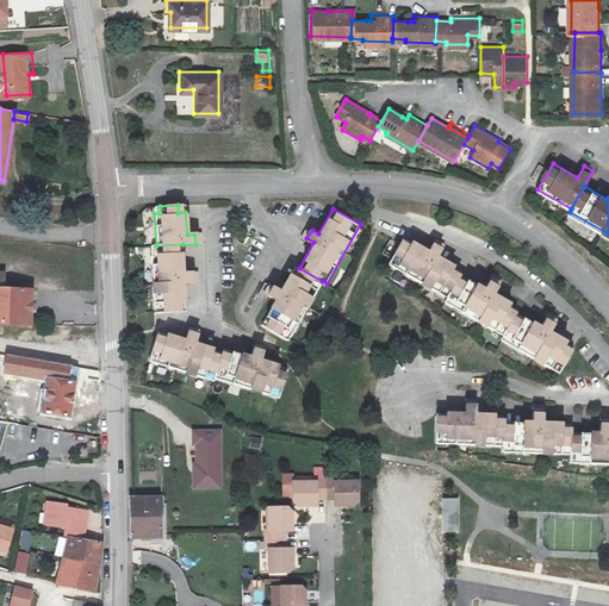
[(393,261),(451,295),(465,273),(467,269),(442,254),(447,247),(437,241),(433,248),(410,233),(393,261)]
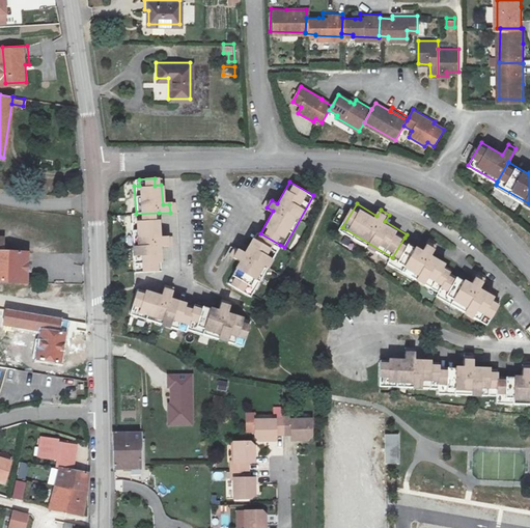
[(159,213),(136,214),(130,215),(133,272),(161,271),(160,248),(167,247),(167,237),(160,238),(159,213)]
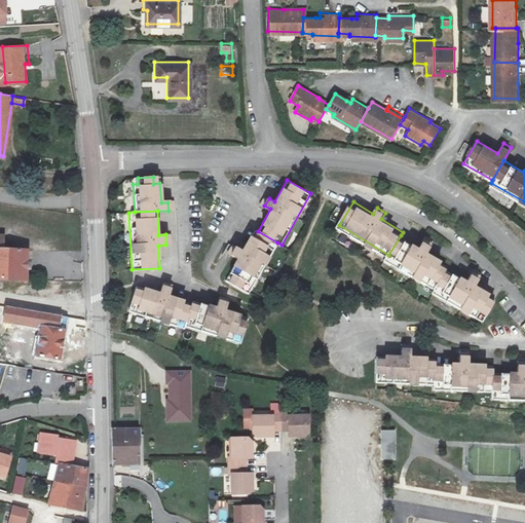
[(277,243),(258,231),(255,229),(242,252),(235,248),(231,255),(238,259),(226,282),(249,294),(277,243)]
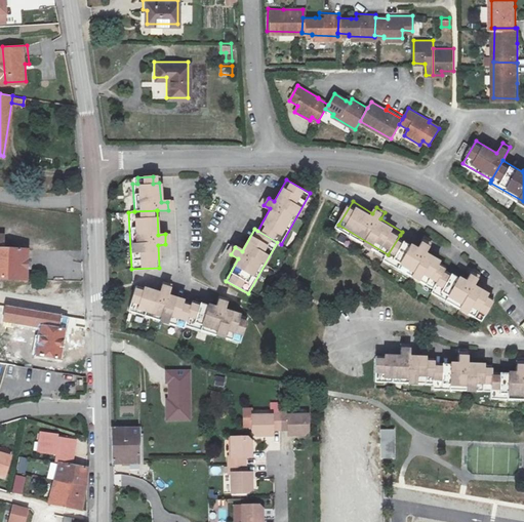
[(400,235),(388,254),(387,257),(435,287),(433,290),(482,320),(495,296),(475,285),(479,278),(472,273),(467,280),(447,268),(449,264),(428,251),(431,245),(424,240),(419,246),(400,235)]
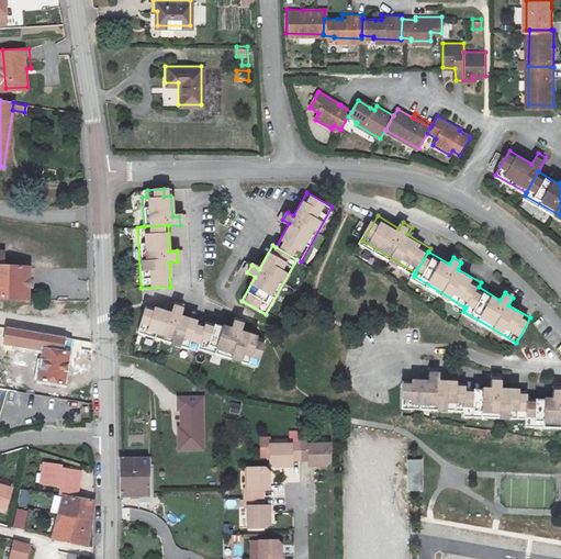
[(0,295),(27,297),(27,265),(0,264),(0,295)]
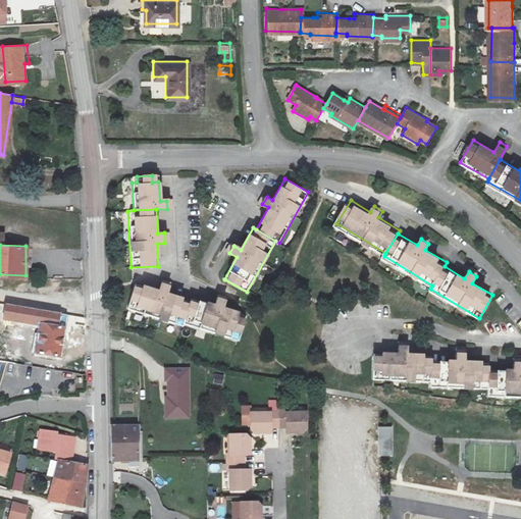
[(181,327),(183,323),(189,302),(164,295),(166,288),(158,284),(156,293),(133,286),(126,310),(181,327)]
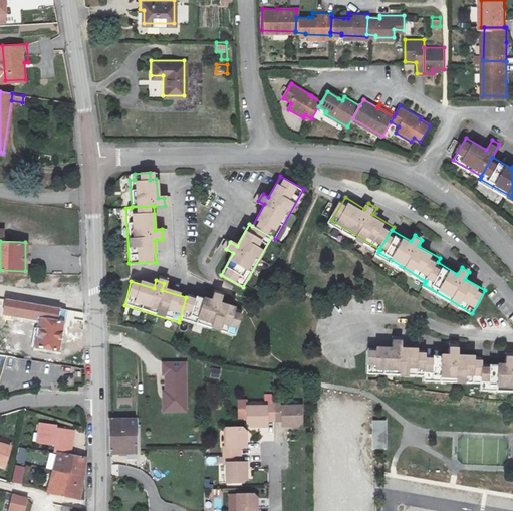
[(186,297),(180,318),(234,334),(241,309),(219,302),(221,295),(213,293),(210,300),(187,293),(186,297)]
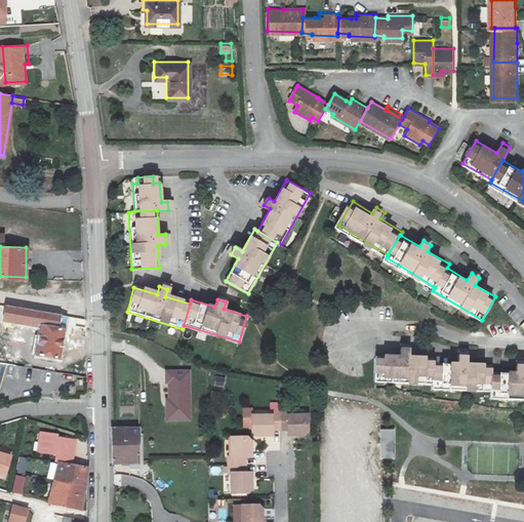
[(58,357),(66,315),(6,304),(3,318),(42,324),(36,353),(58,357)]
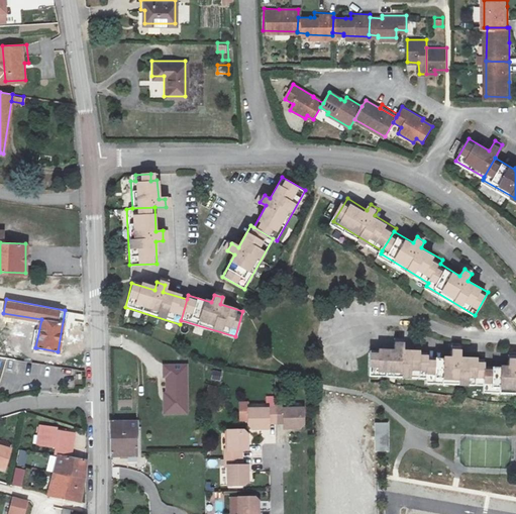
[(372,378),(427,377),(428,358),(428,351),(405,351),(404,344),(395,344),(395,351),(371,352),(372,378)]
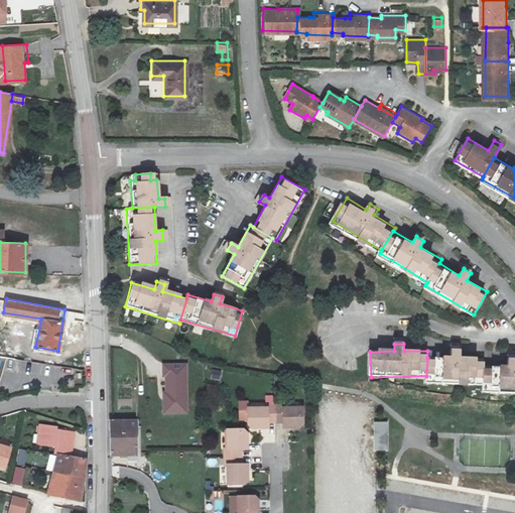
[(0,353),(5,355),(13,356),(15,349),(0,346),(0,353)]
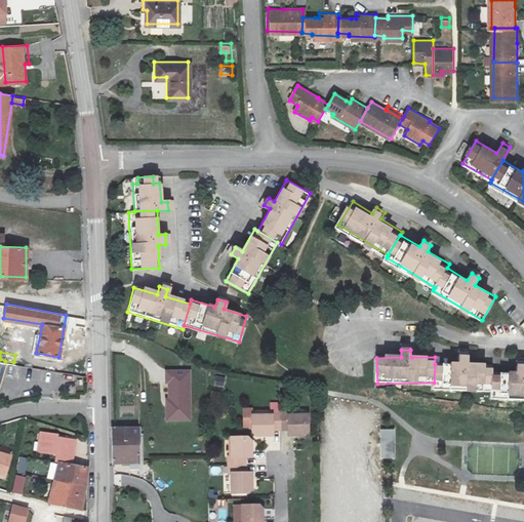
[(435,364),(434,383),(434,390),(491,390),(492,371),(492,364),(469,364),(469,357),(459,357),(458,364),(435,364)]
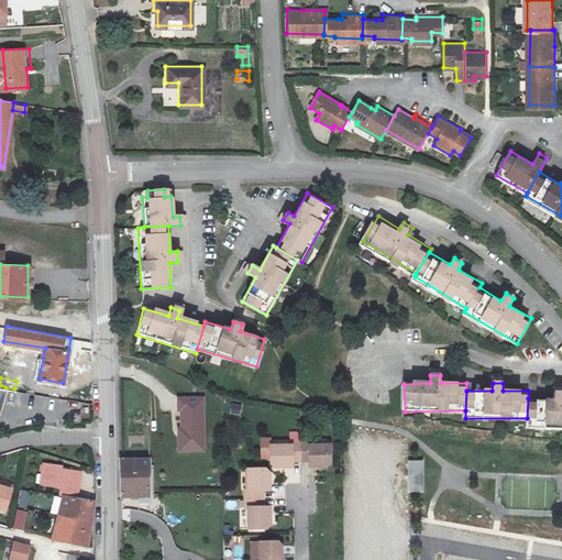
[(528,398),(527,418),(528,427),(561,426),(561,390),(554,390),(553,397),(528,398)]
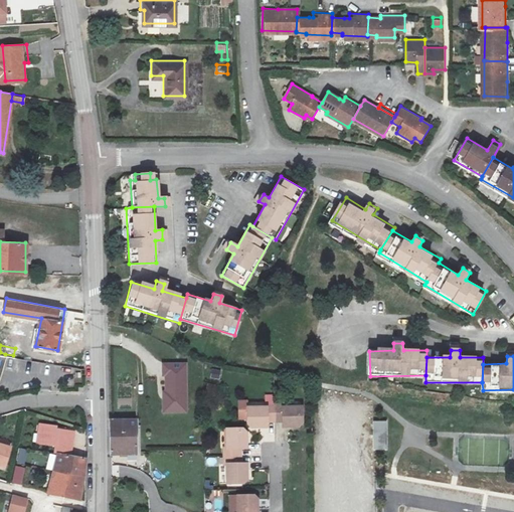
[(185,408),(184,362),(161,362),(162,373),(164,373),(165,397),(162,397),(162,408),(185,408)]
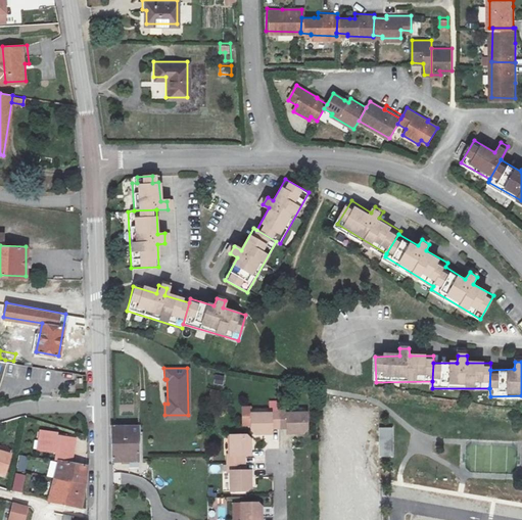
[(307,427),(306,412),(287,413),(286,410),(271,410),(271,414),(249,414),(249,425),(254,432),(264,431),(264,427),(292,426),(292,431),(301,431),(307,427)]
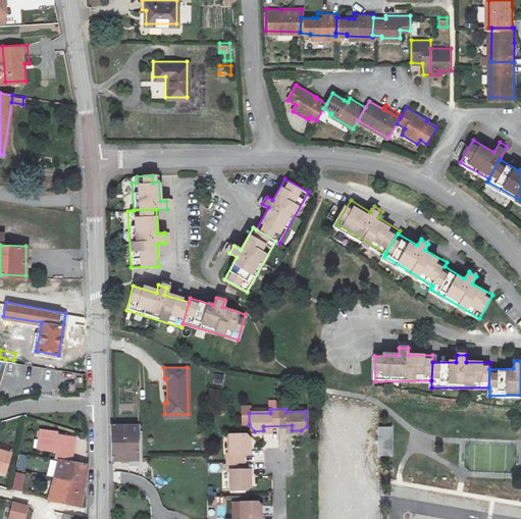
[(138,424),(109,424),(111,458),(137,458),(137,436),(138,435),(138,424)]
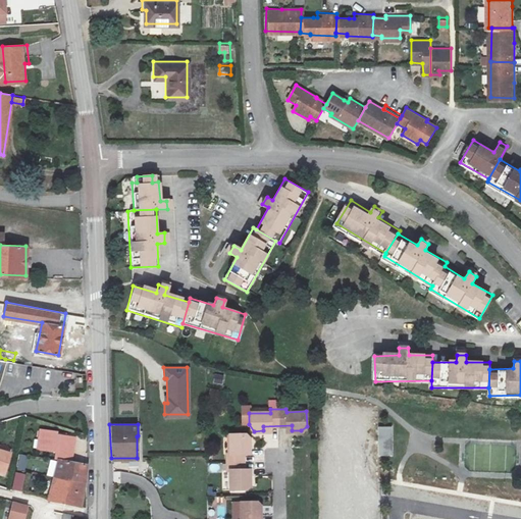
[(391,425),(375,425),(376,453),(391,453),(391,425)]
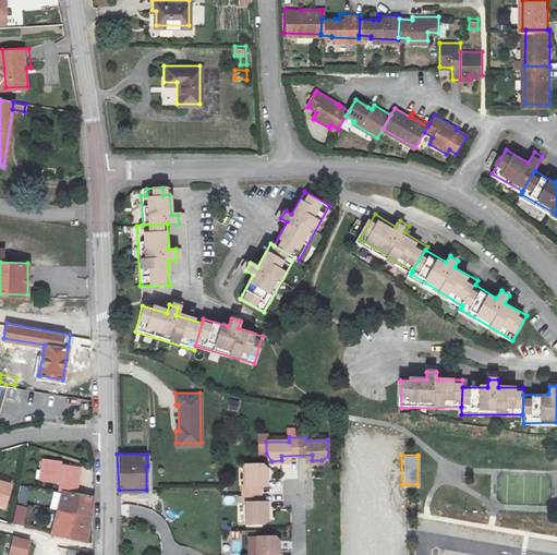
[(47,466),(48,458),(43,457),(39,479),(41,479),(44,466),(47,466)]
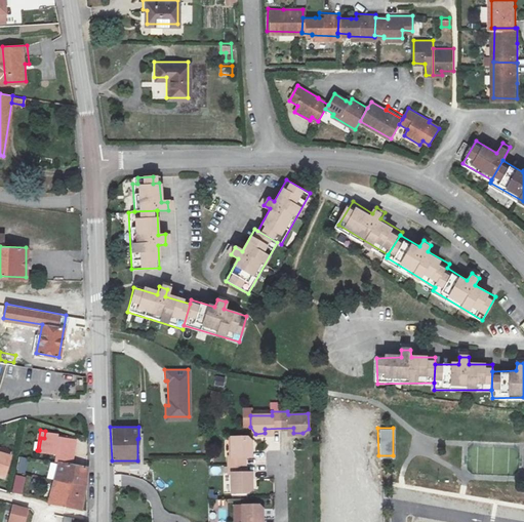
[(58,460),(70,463),(74,438),(55,435),(56,432),(45,431),(44,438),(41,438),(39,450),(59,453),(58,460)]
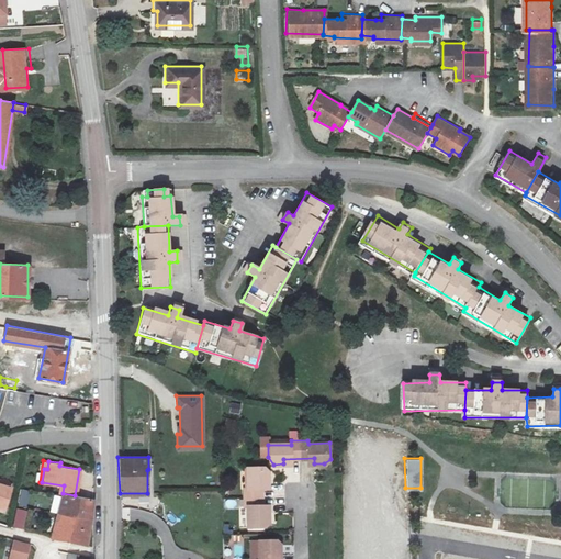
[(262,466),(246,467),(246,488),(243,488),(243,504),(247,504),(246,527),(260,527),(267,522),(267,512),(261,512),(261,481),(266,482),(266,470),(262,466)]
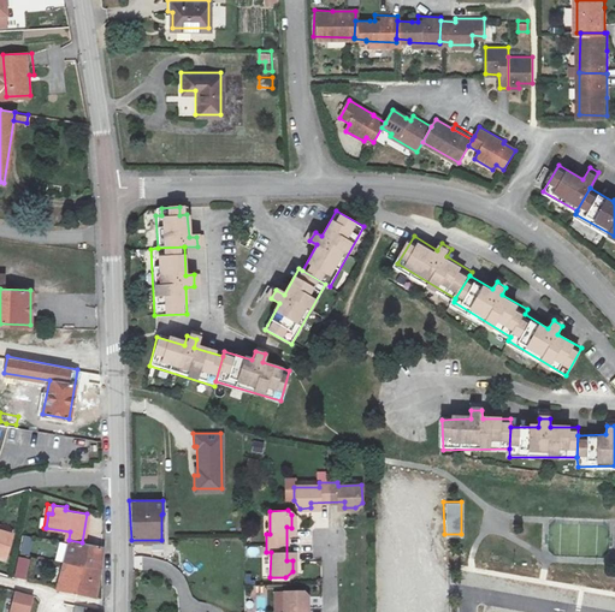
[(0,554),(3,556),(10,533),(0,529),(0,554)]
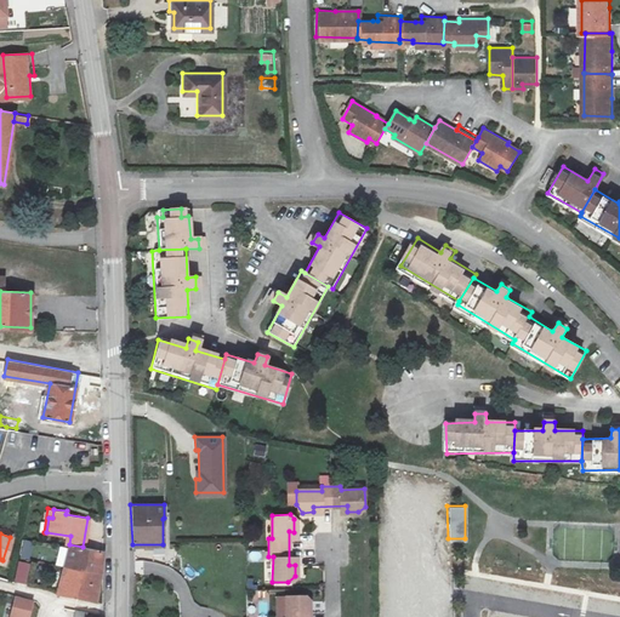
[(68,544),(63,564),(81,567),(75,595),(95,599),(101,561),(101,550),(83,547),(69,544),(68,544)]
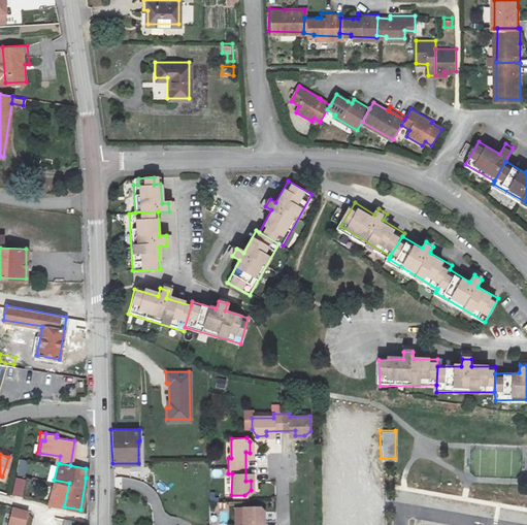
[(15,472),(11,489),(23,492),(26,474),(15,472)]
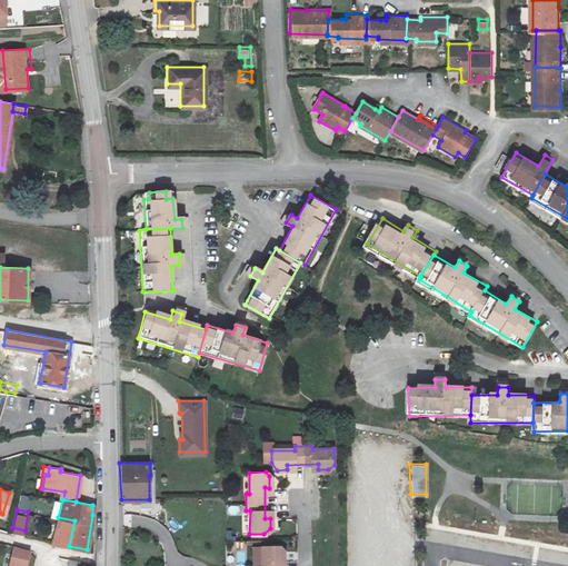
[(75,520),(58,517),(53,543),(69,546),(75,520)]
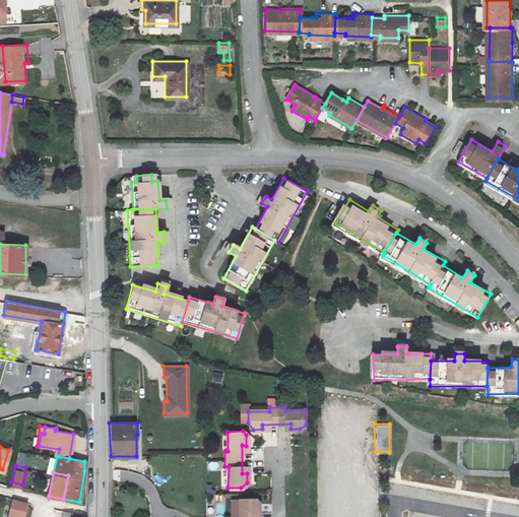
[(23,516),(27,501),(13,498),(9,516),(23,516)]
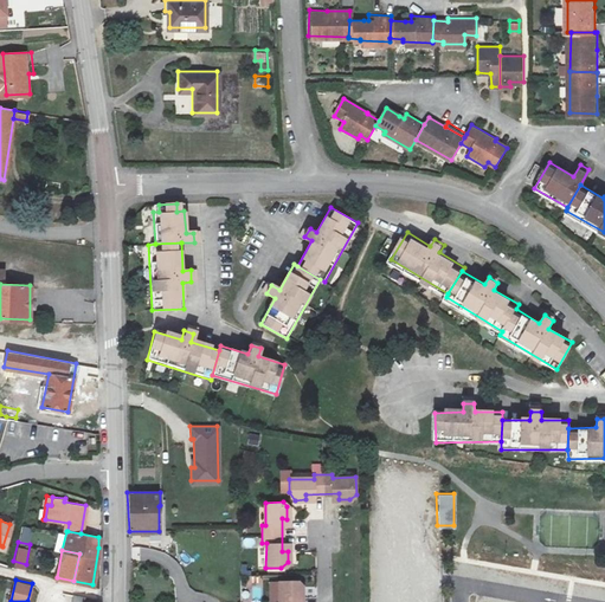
[(298,580),(280,580),(280,601),(276,601),(295,601),(295,596),(301,596),(300,582),(298,580)]
